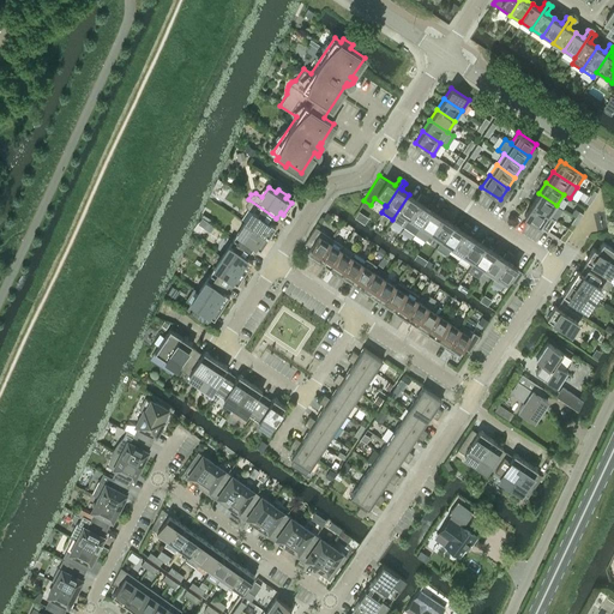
[(403,227),(425,196),(421,193),(416,199),(409,194),(392,220),(403,227)]
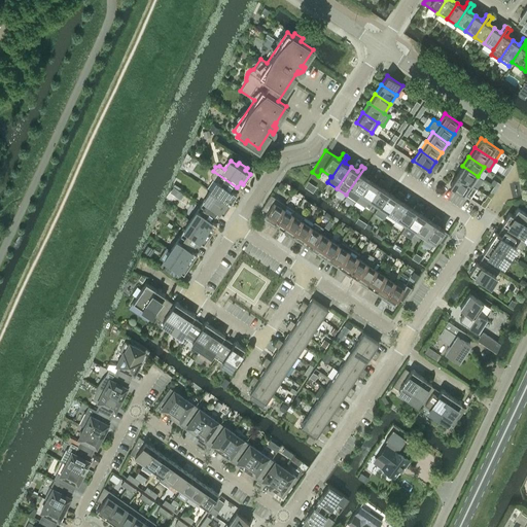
[(478,176),(462,166),(456,175),(471,185),(478,176)]
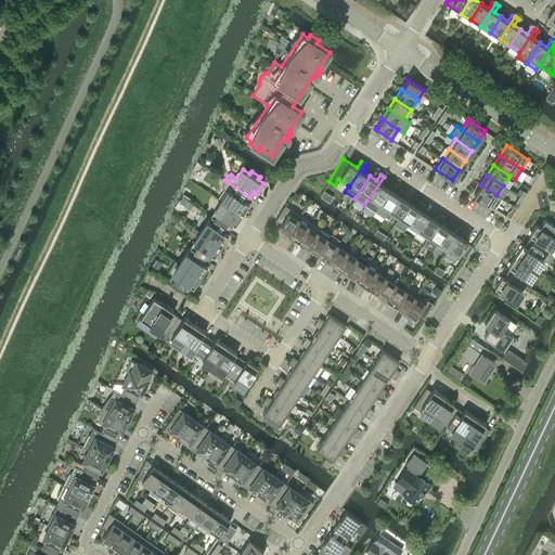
[(384,177),(364,205),(374,211),(389,189),(383,184),(386,179),(384,177)]
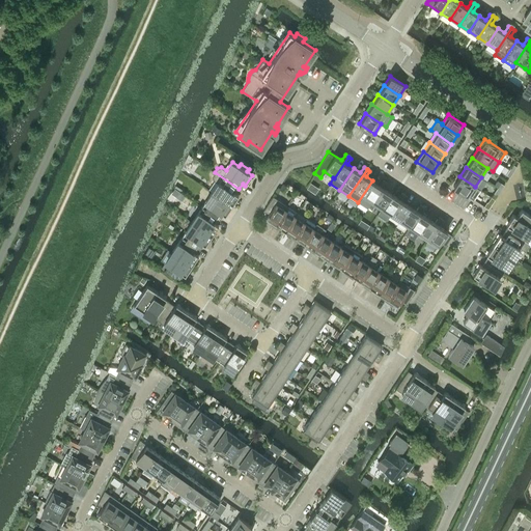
[(235,193),(239,189),(215,172),(212,175),(213,179),(218,183),(212,192),(231,205),(239,195),(235,193)]
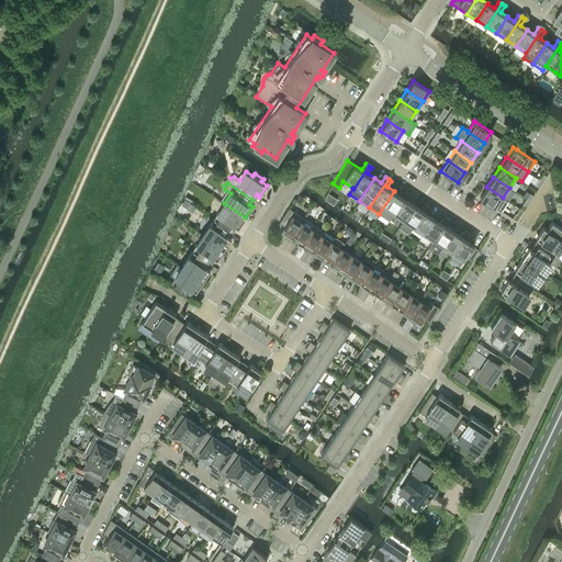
[(480,197),(501,211),(507,201),(503,198),(486,187),(480,197)]
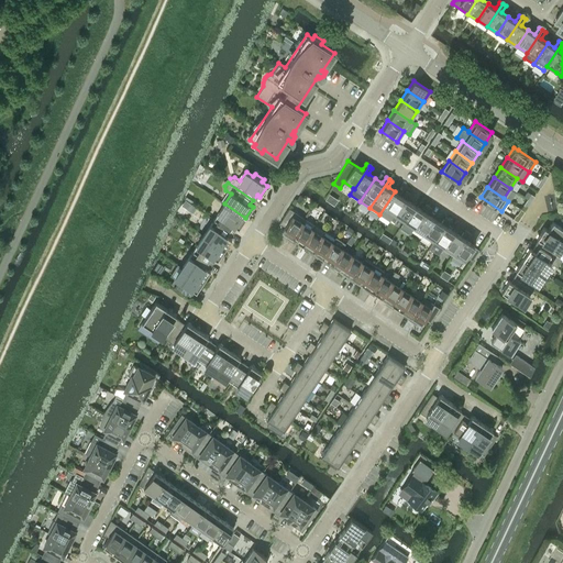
[(401,196),(395,191),(379,214),(389,221),(394,216),(409,192),(406,190),(401,196)]
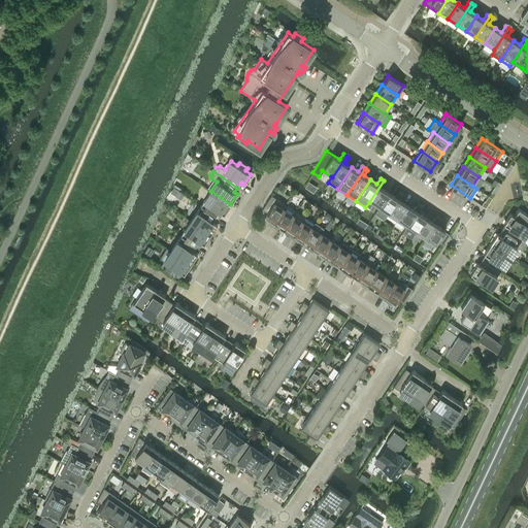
[(386,183),(384,180),(369,202),(377,208),(389,192),(383,188),(386,183)]
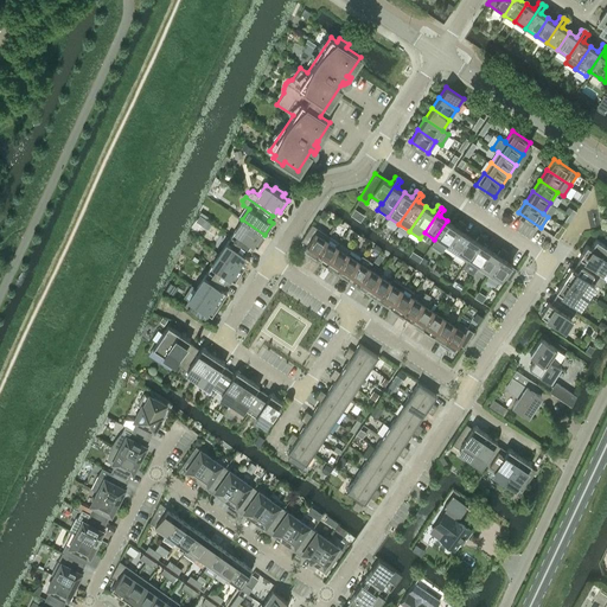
[(230,236),(250,250),(254,244),(257,246),(264,235),(242,219),(230,236)]
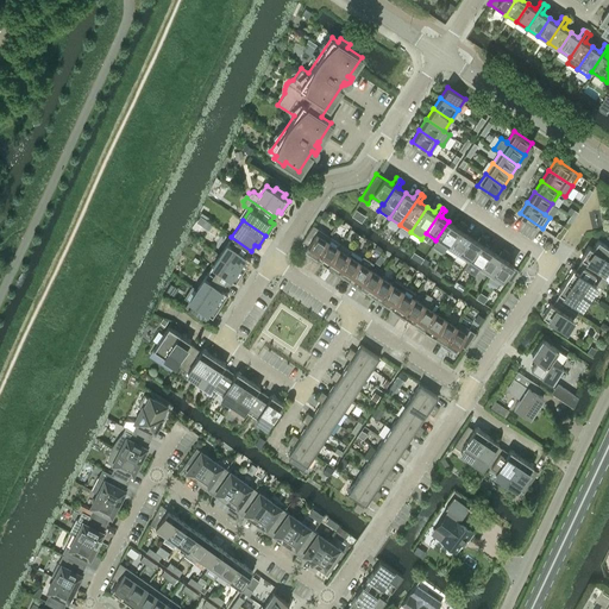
[(449,221),(435,240),(446,246),(463,223),(460,220),(456,226),(449,221)]
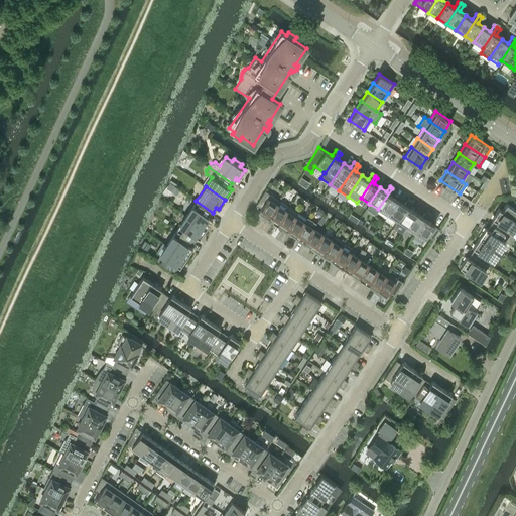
[(392,188),(378,209),(387,215),(398,200),(392,196),(395,189),(392,188)]
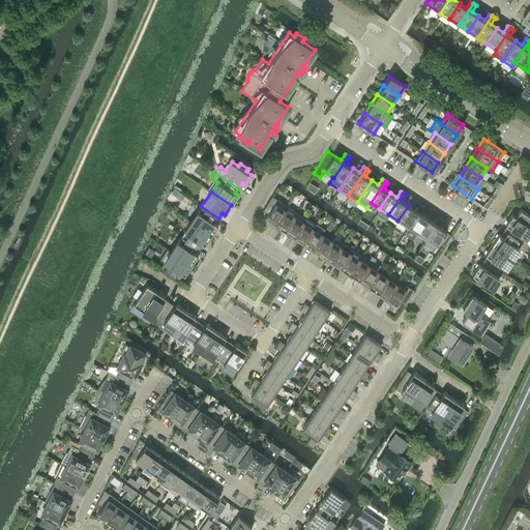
[(285,209),(287,206),(272,196),(263,209),(268,212),(265,217),(271,222),(269,224),(273,226),(285,209)]
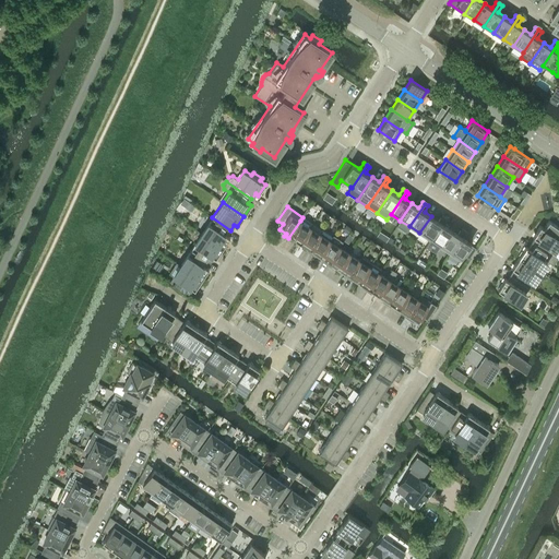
[(419,233),(429,239),(444,216),(442,215),(438,221),(431,216),(419,233)]
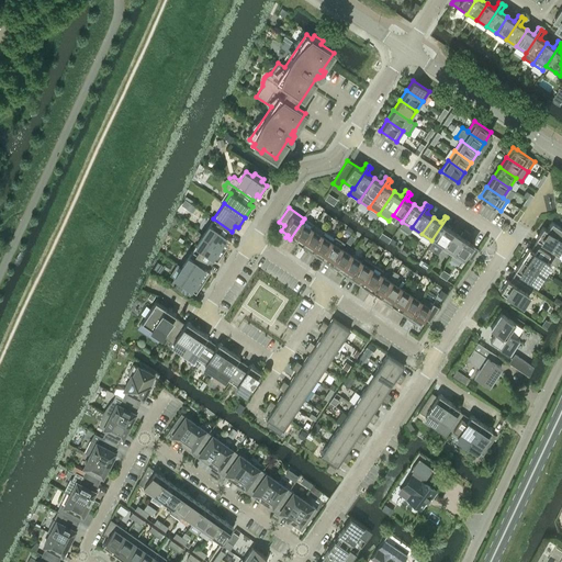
[(441,247),(453,231),(447,226),(450,220),(447,217),(431,240),(441,247)]
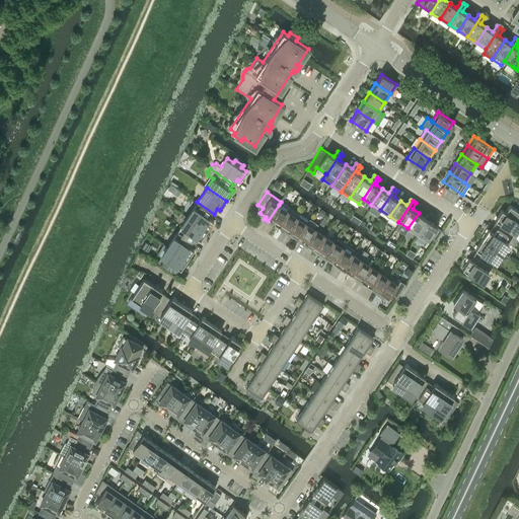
[(188,217),(207,230),(213,220),(211,218),(214,214),(197,202),(188,217)]
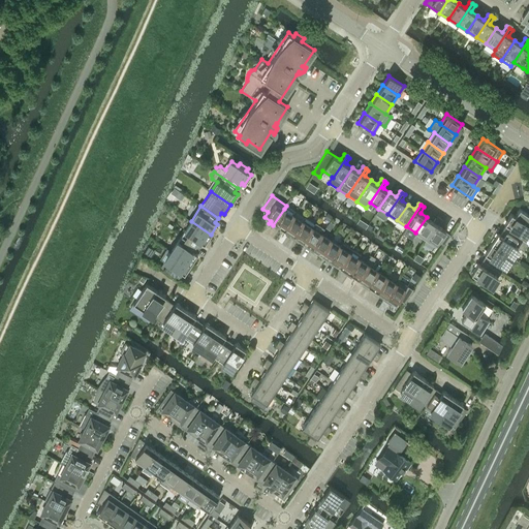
[(284,209),(273,225),(276,228),(278,226),(283,229),(293,215),(296,212),(286,206),(284,209)]
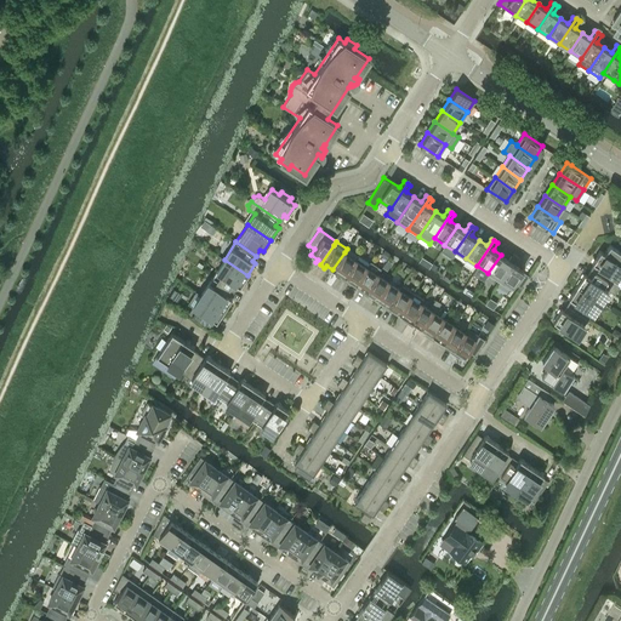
[(620,268),(620,251),(609,244),(604,252),(599,250),(592,262),(594,265),(591,269),(619,288),(620,286),(613,281),(615,278),(620,268)]
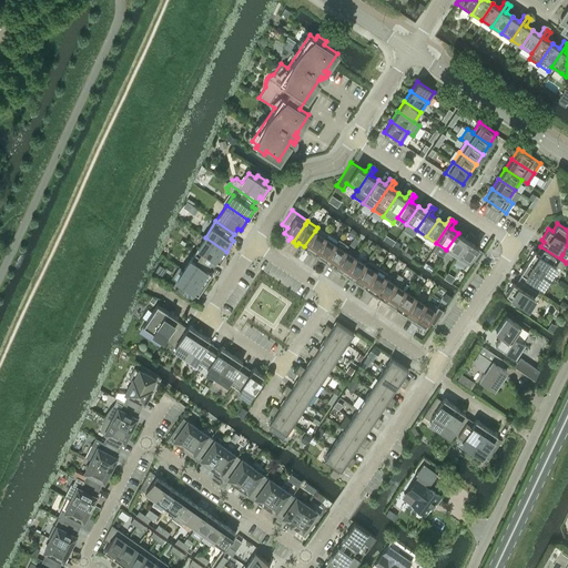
[(315,231),(304,246),(311,251),(308,253),(313,255),(325,237),(327,233),(317,226),(317,227),(315,231)]
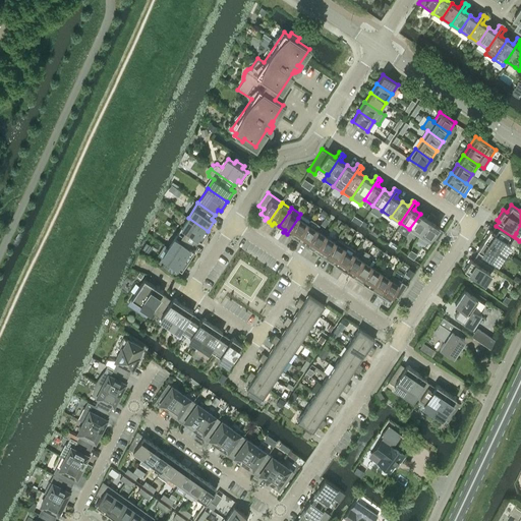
[(420,214),(409,229),(418,235),(432,214),(430,213),(426,218),(420,214)]
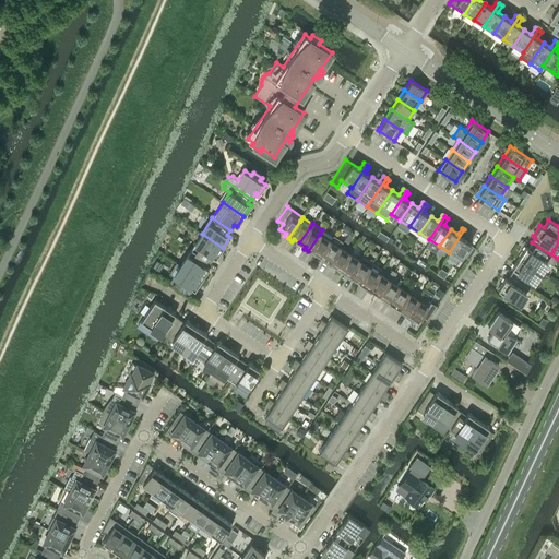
[(320,234),(308,251),(311,254),(313,252),(319,256),(330,240),(332,237),(322,229),(320,234)]
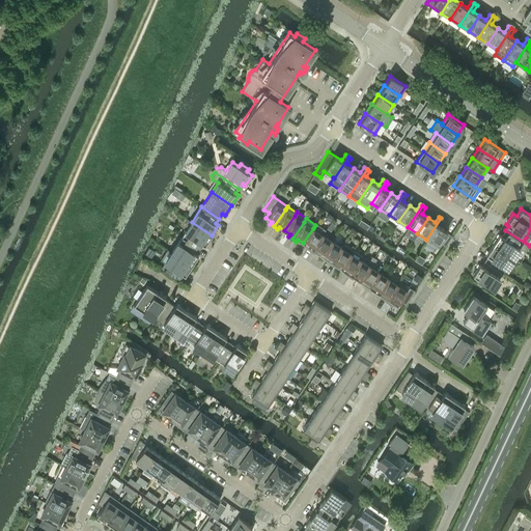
[(441,218),(426,240),(437,247),(440,242),(445,246),(451,235),(446,231),(447,230),(440,226),(444,220),(441,218)]
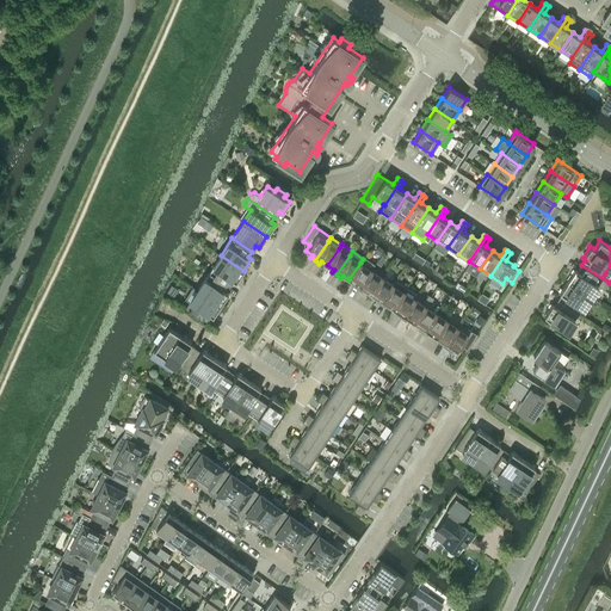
[(209,272),(229,285),(233,281),(236,282),(244,271),(221,255),(209,272)]
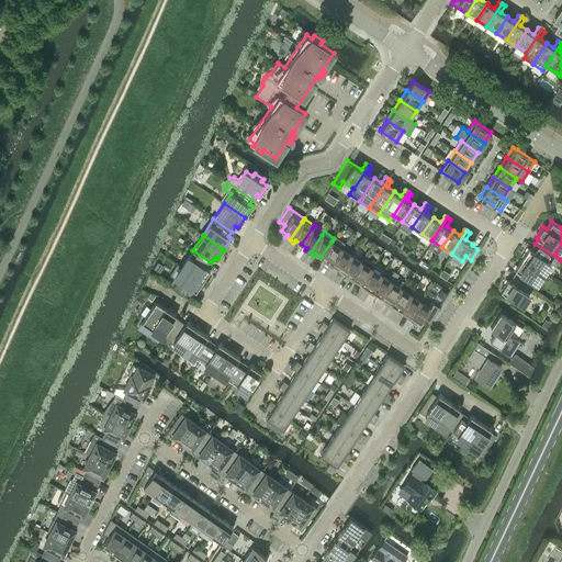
[(332,242),(321,257),(327,261),(325,263),(329,266),(341,248),(332,242)]
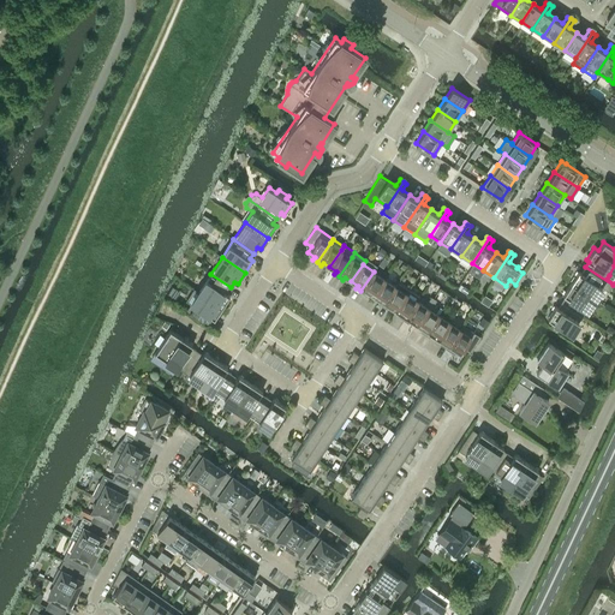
[(571,282),(593,298),(601,287),(608,292),(613,285),(585,267),(581,273),(578,270),(571,282)]
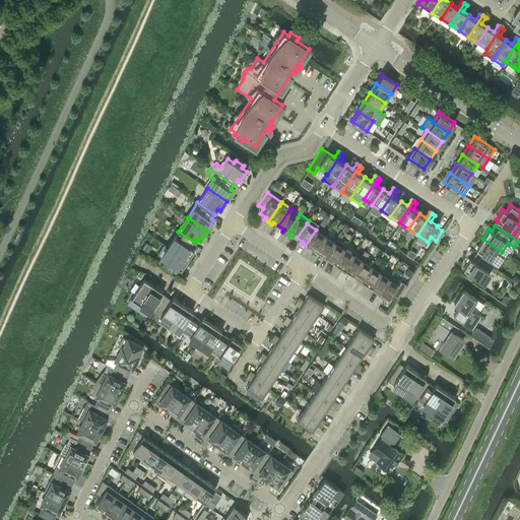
[(316,230),(305,246),(308,249),(310,247),(315,250),(325,236),(316,230)]
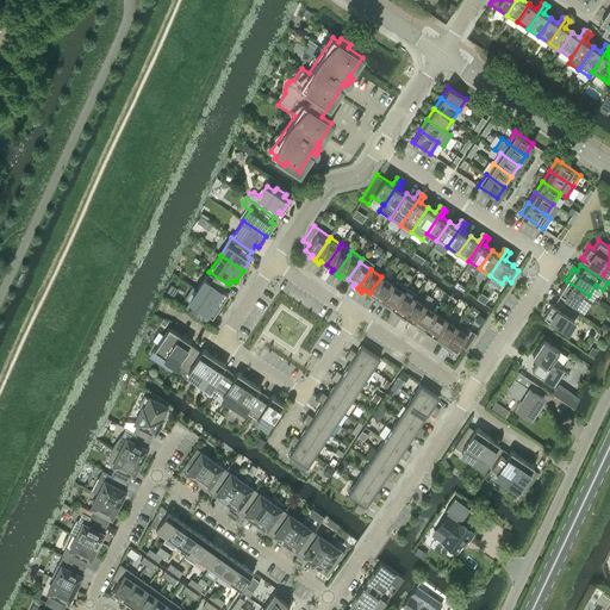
[(229,285),(209,272),(197,290),(221,305),(228,293),(225,291),(229,285)]
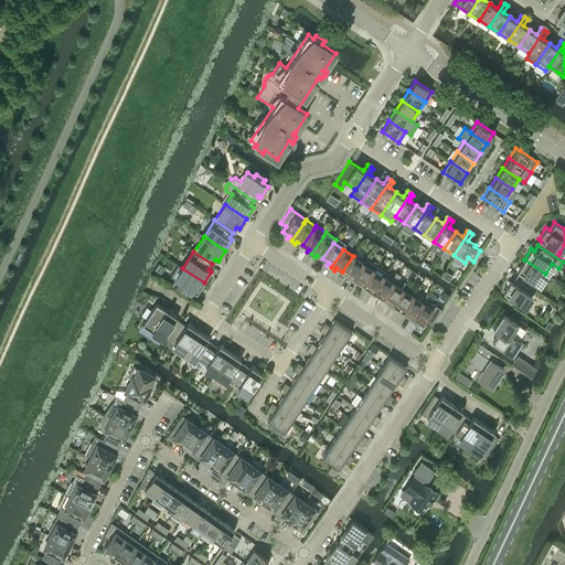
[(353,256),(342,272),(349,276),(347,278),(351,280),(363,263),(353,256)]
